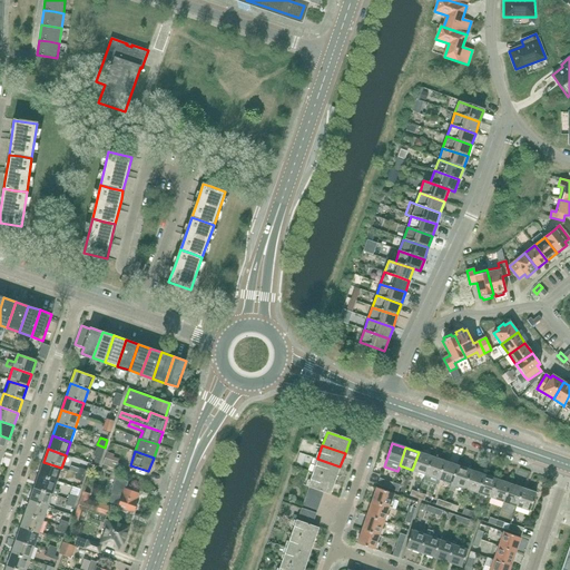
[(425,474),(432,457),(419,452),(412,470),(425,474)]
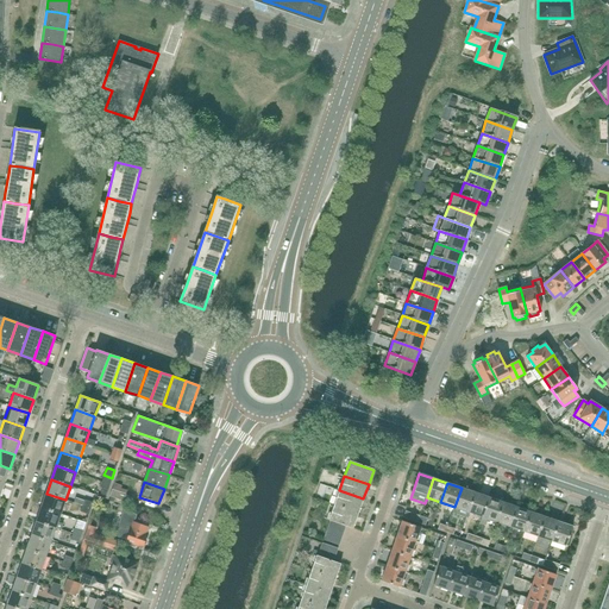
[(469,512),(475,493),(462,488),(454,507),(469,512)]
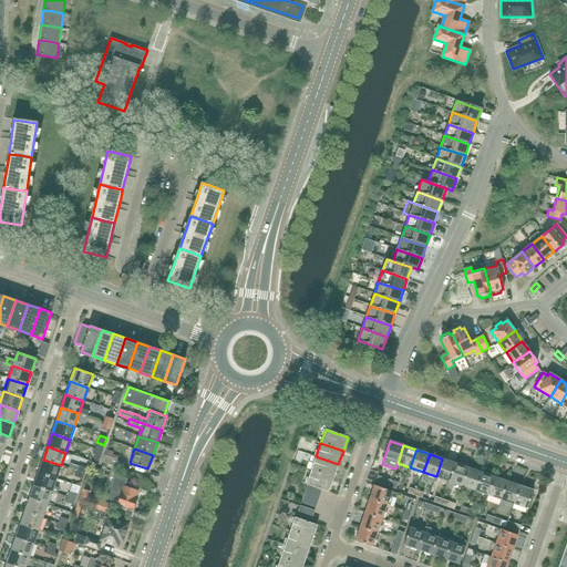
[(115,466),(117,460),(104,455),(102,462),(115,466)]
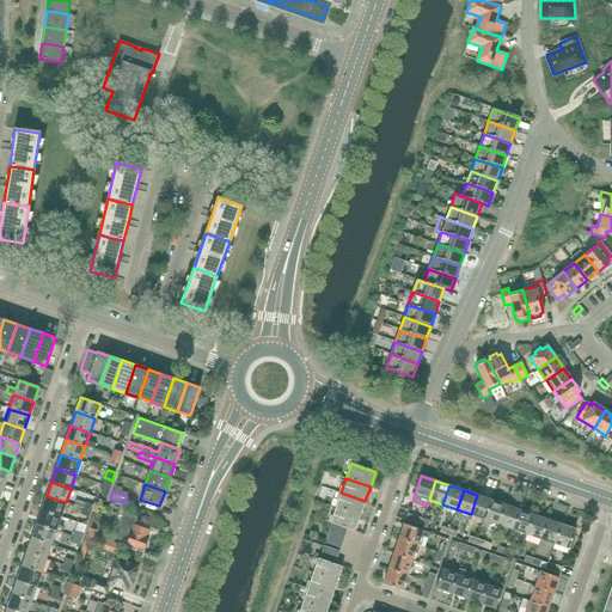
[(360,516),(365,501),(341,493),(336,508),(360,516)]
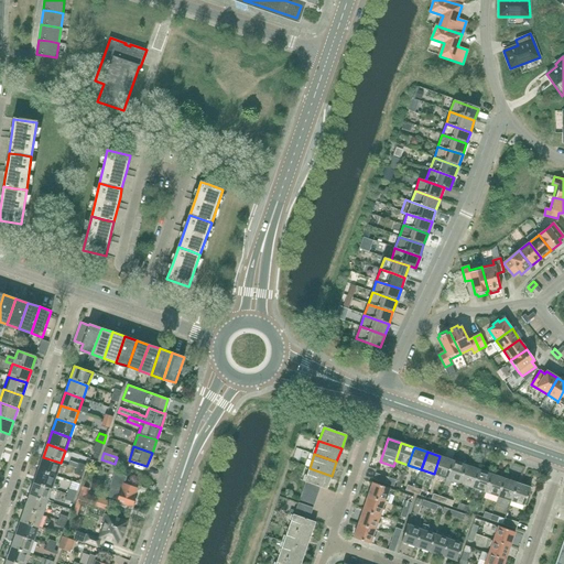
[(446,479),(453,462),(440,456),(434,474),(446,479)]
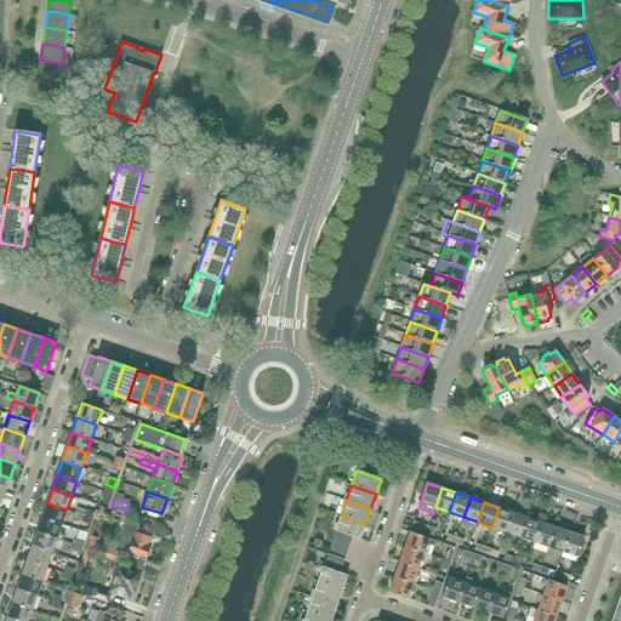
[(62,524),(67,510),(47,503),(43,517),(62,524)]
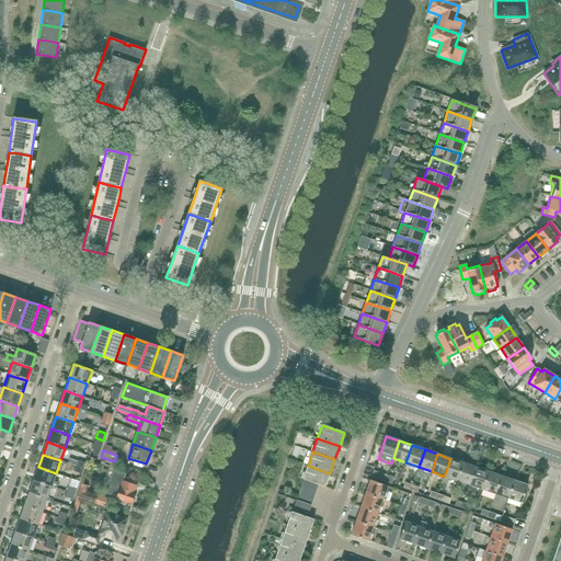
[(456,484),(457,481),(464,464),(450,459),(444,477),(442,483),(447,484),(448,481),(456,484)]
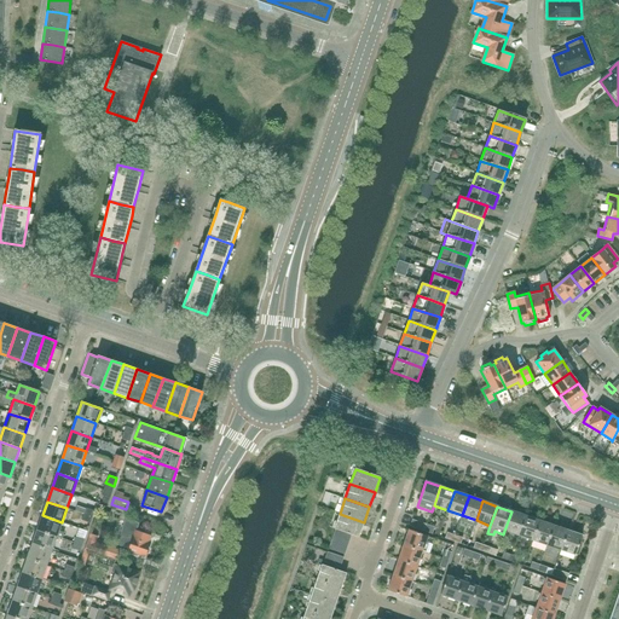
[(519,536),(525,516),(512,512),(504,531),(519,536)]
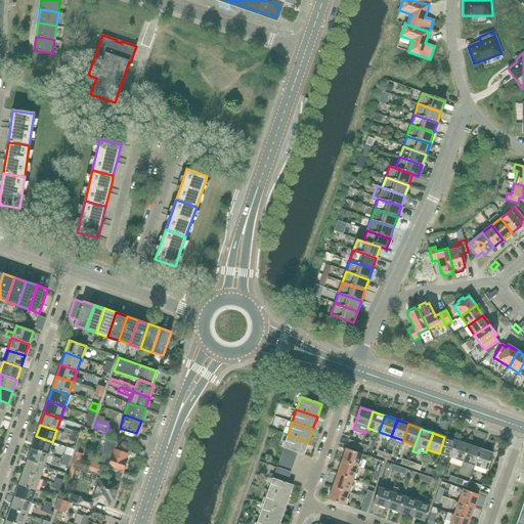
[(304,454),(308,442),(288,435),(282,447),(284,448),(298,452),(304,454)]
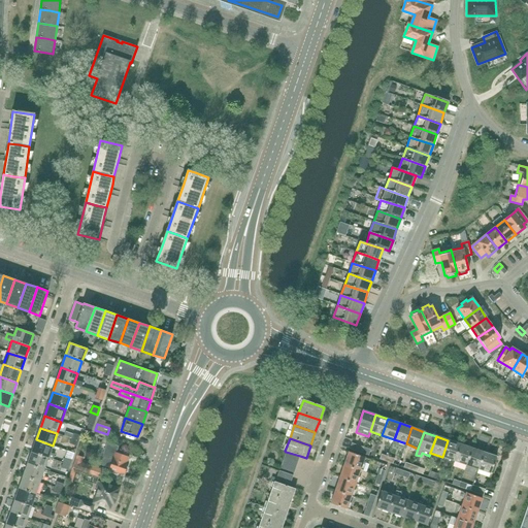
[(53,459),(55,454),(51,452),(53,446),(36,439),(31,452),(48,458),(53,459)]
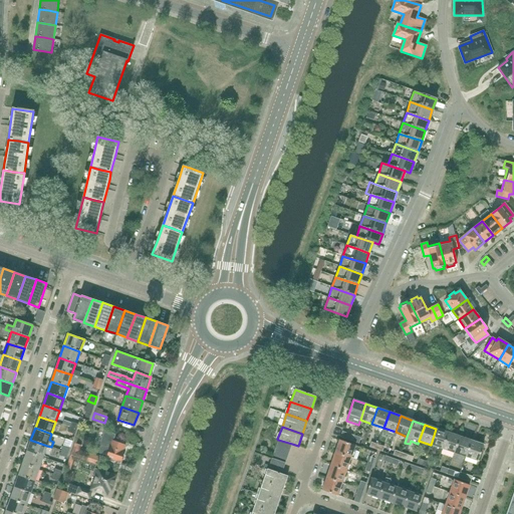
[(442,449),(448,433),(436,429),(431,445),(442,449)]
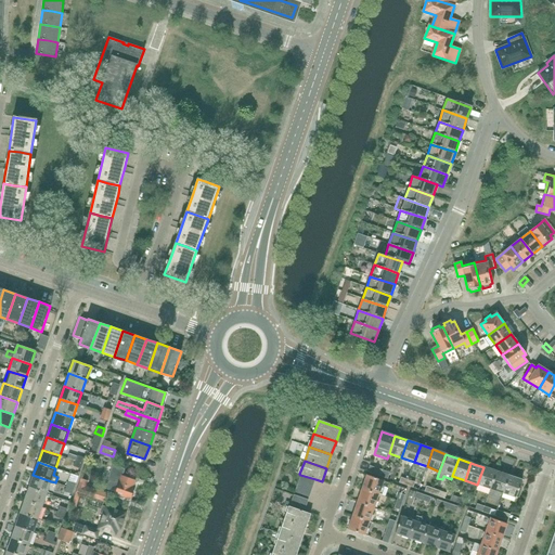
[(121,476),(124,469),(113,466),(105,488),(116,492),(115,494),(130,499),(131,497),(132,495),(133,492),(132,491),(133,488),(132,488),(134,480),(121,476)]
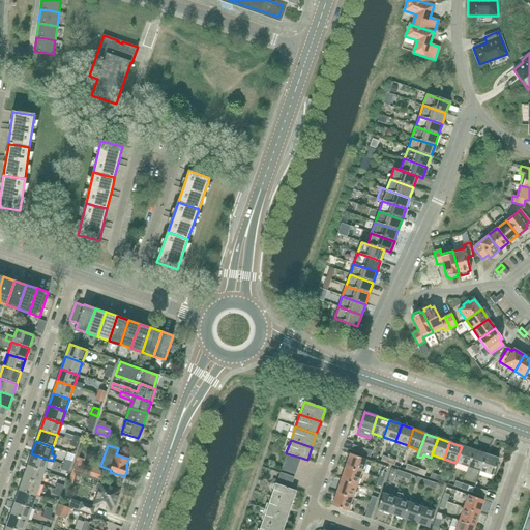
[(372,451),(365,449),(353,445),(351,450),(370,458),(372,451)]
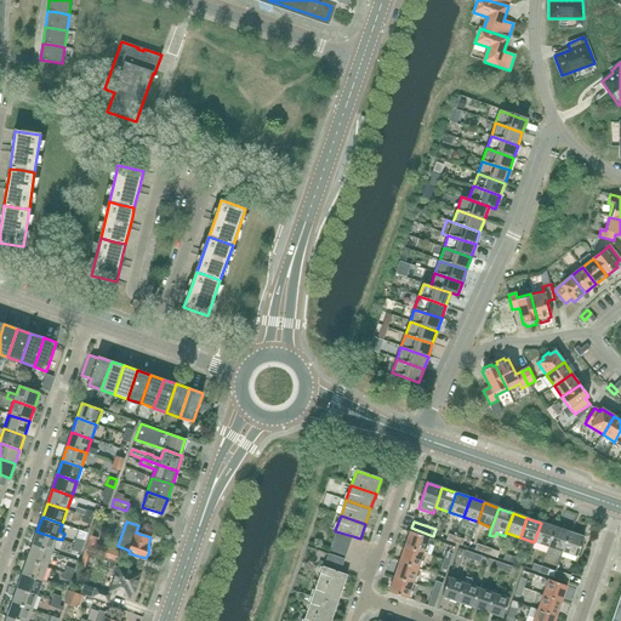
[(548,547),(556,528),(541,523),(534,542),(548,547)]
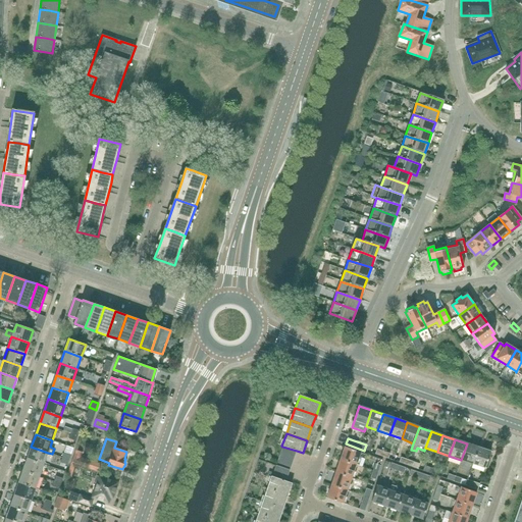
[(473,464),(478,448),(467,444),(461,460),(473,464)]
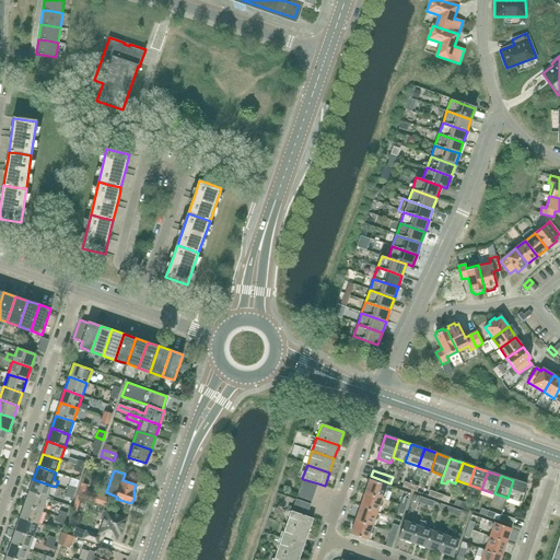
[(47,499),(51,486),(33,479),(28,492),(47,499)]
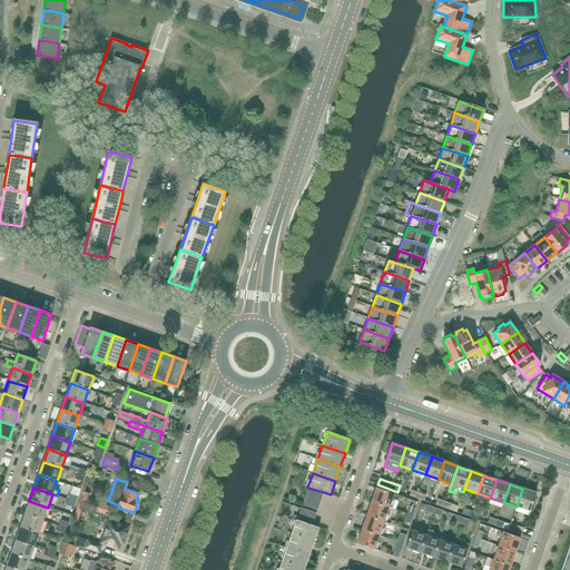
[(322,499),(324,492),(308,488),(307,493),(322,499)]
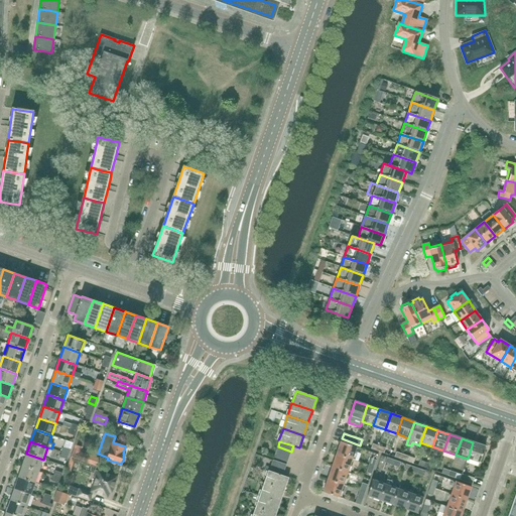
[(352,460),(356,447),(341,441),(336,455),(352,460)]
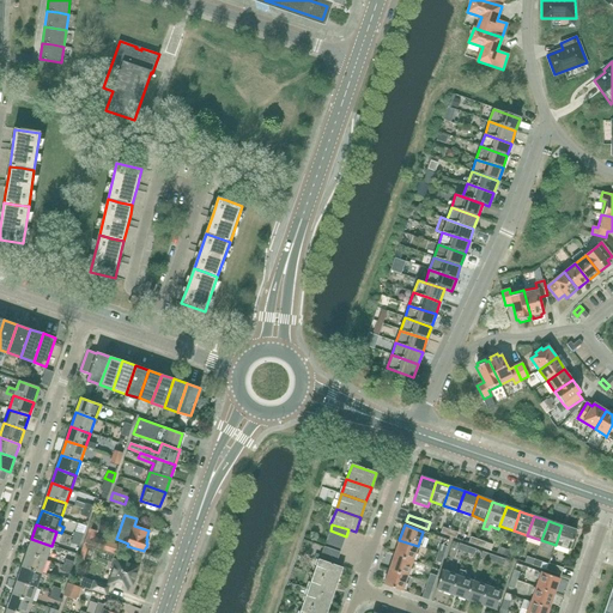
[(570,550),(576,530),(562,526),(556,545),(570,550)]
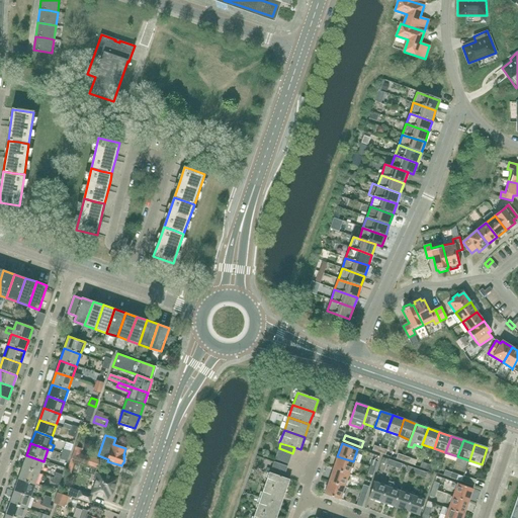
[(71,459),(79,462),(80,462),(77,461),(81,449),(75,447),(71,459)]
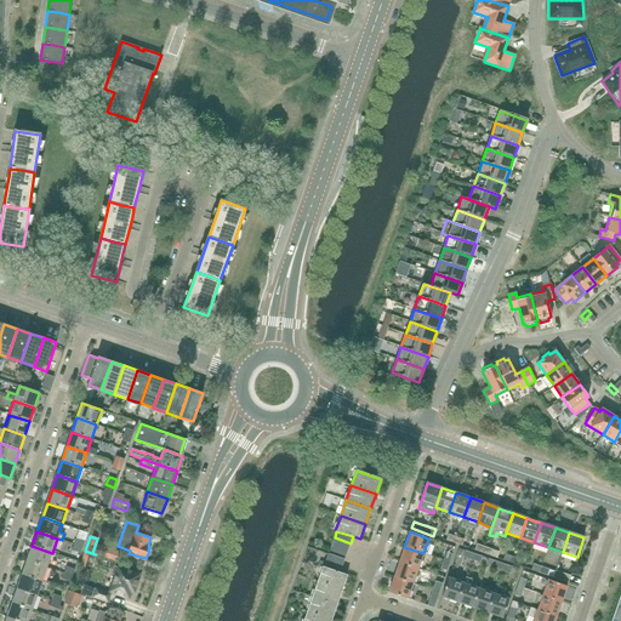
[(348,550),(351,543),(335,537),(332,543),(348,550)]
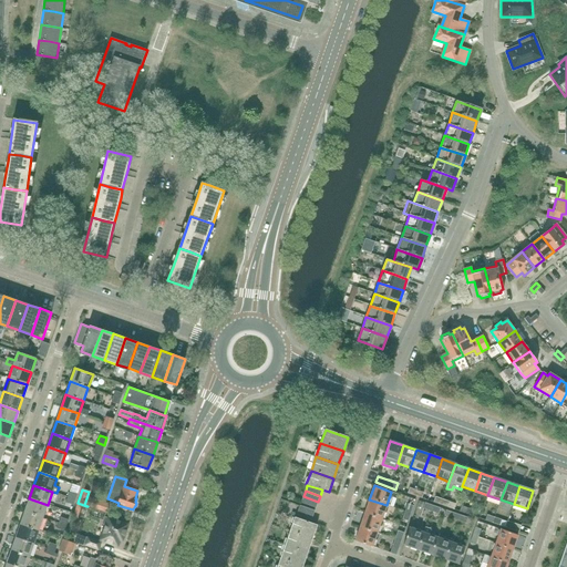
[(316,508),(318,502),(303,496),(301,503),(316,508)]
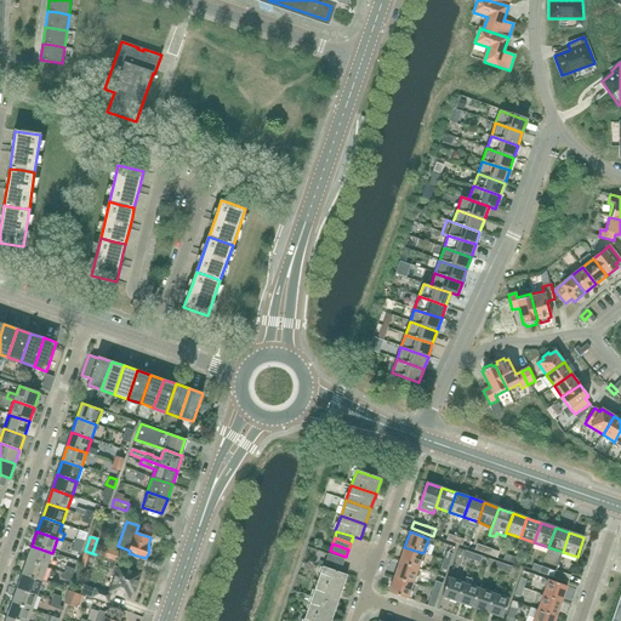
[(47,567),(52,553),(32,546),(27,560),(47,567)]
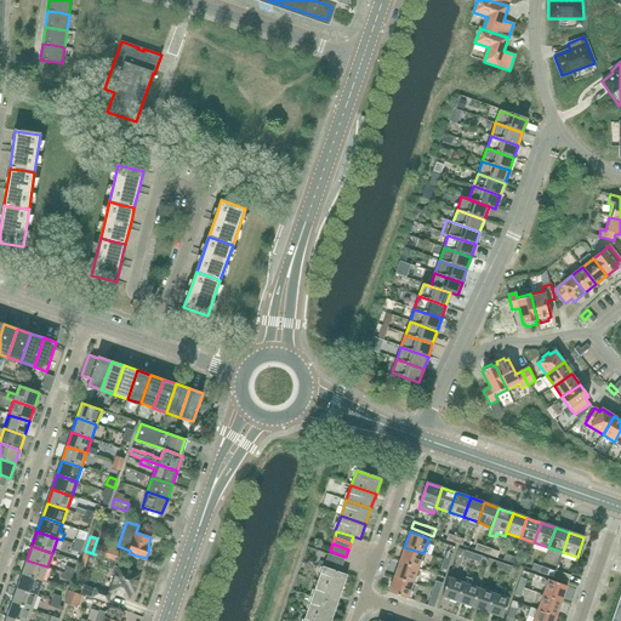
[(114,560),(118,552),(100,546),(96,554),(114,560)]
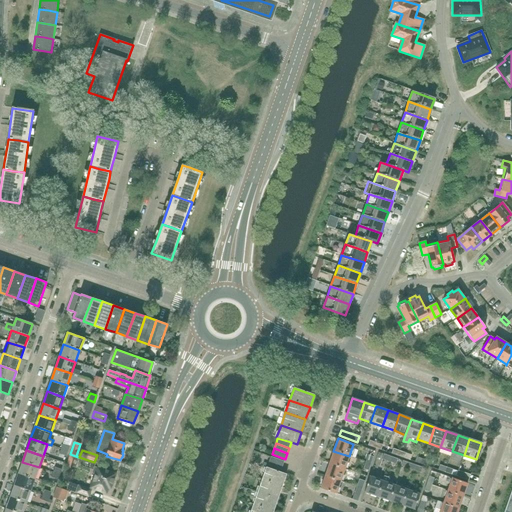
[(345,469),(349,456),(333,451),(329,463),(345,469)]
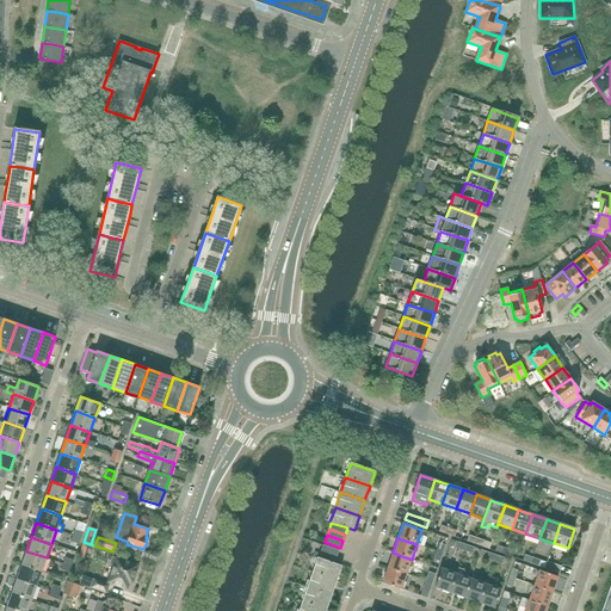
[(93,549),(93,545),(84,542),(79,556),(84,557),(87,547),(93,549)]
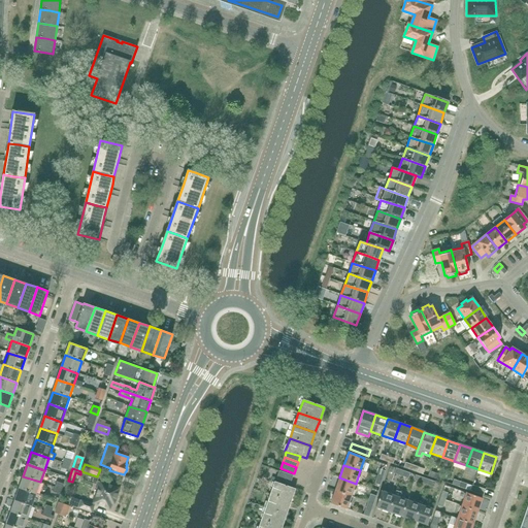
[(434,479),(436,473),(424,469),(423,474),(434,479)]
